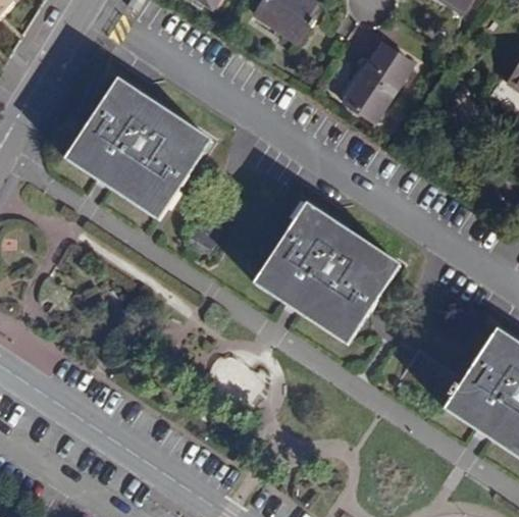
[(260,0),(253,11),(297,40),(320,5),(312,0),(260,0)]
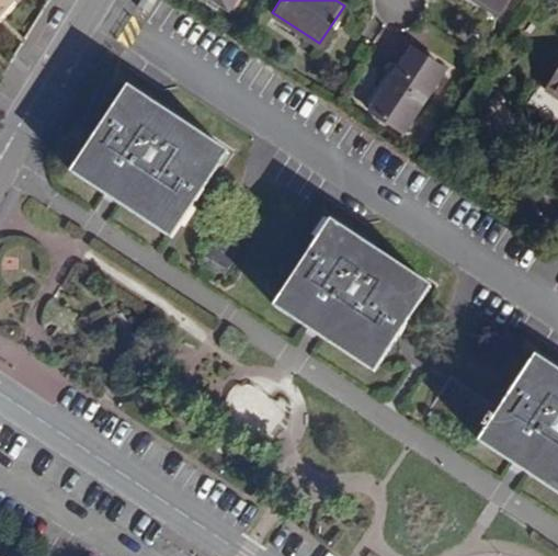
[(482,0),(499,11),(505,0),(482,0)]
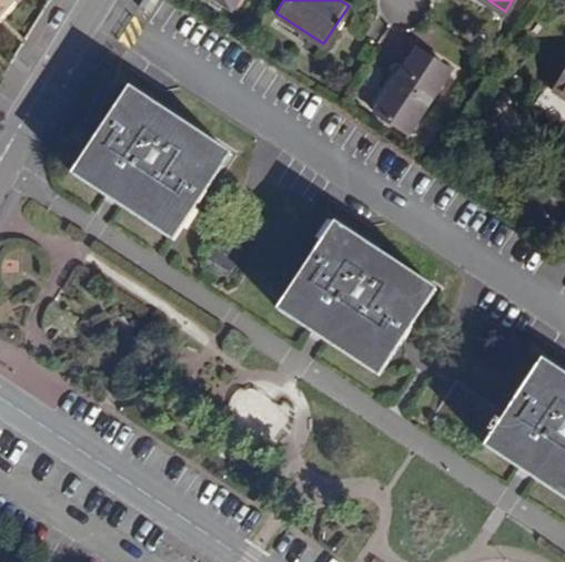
[(409,131),(451,67),(414,43),(372,108),(409,131)]
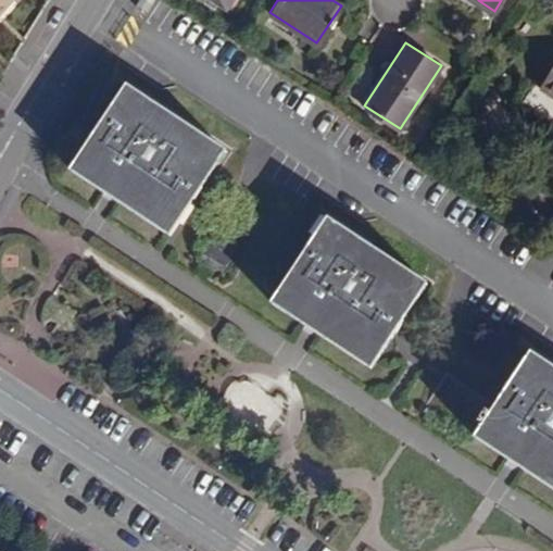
[(552,95),(552,63),(539,86),(552,95)]
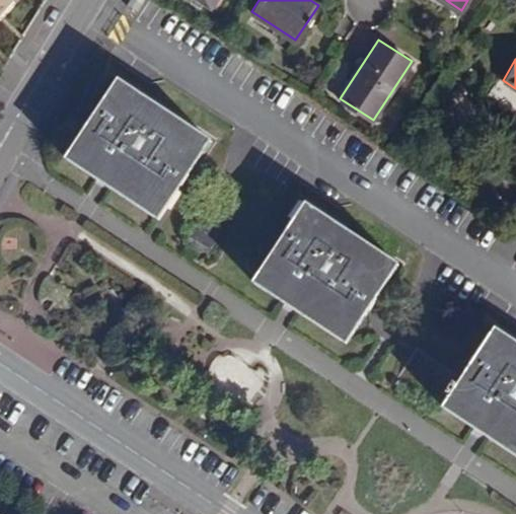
[(156,217),(210,137),(118,74),(64,155),(99,178),(156,217)]
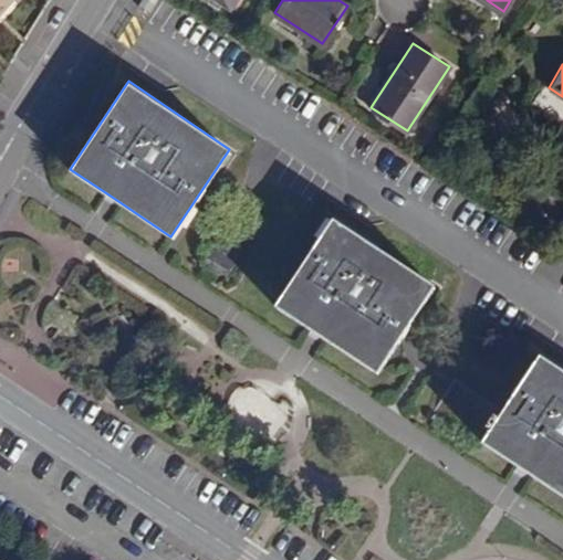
[(332,217),(274,303),(311,328),(376,370),(434,283),(332,217)]
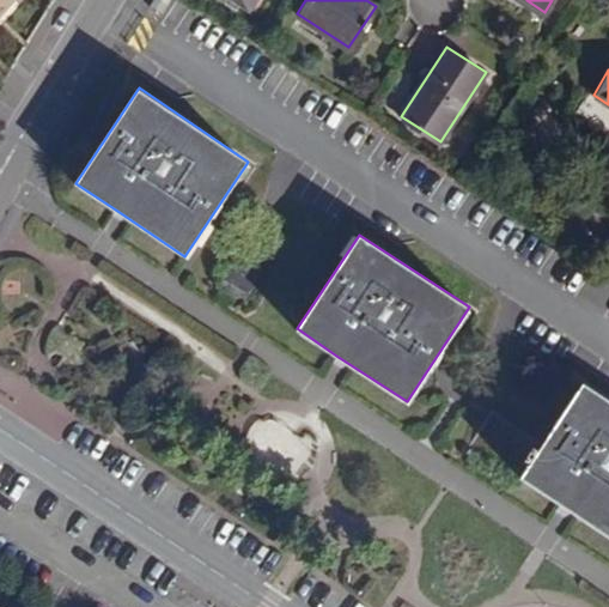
[(243,295),(259,271),(236,256),(220,279),(243,295)]
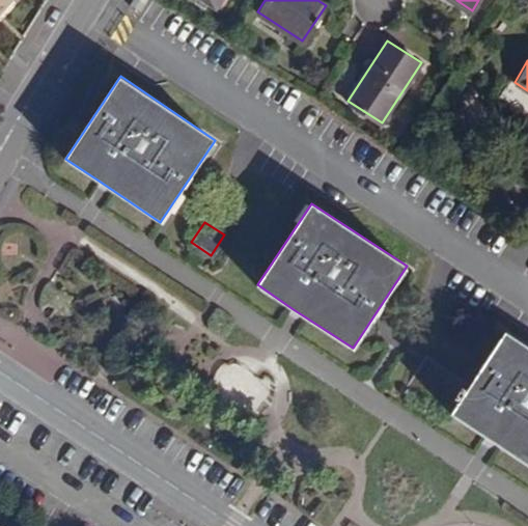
[(527,348),(505,333),(471,383),(425,353),(406,383),(490,438),(527,463),(527,348)]
